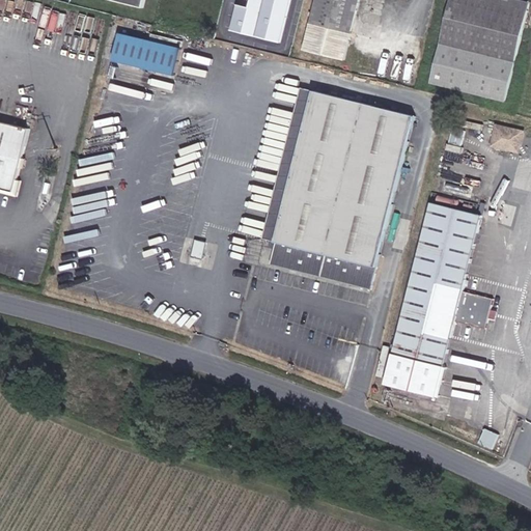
[(289,0),(250,0),(249,8),(236,5),(229,31),(279,44),(289,0)]
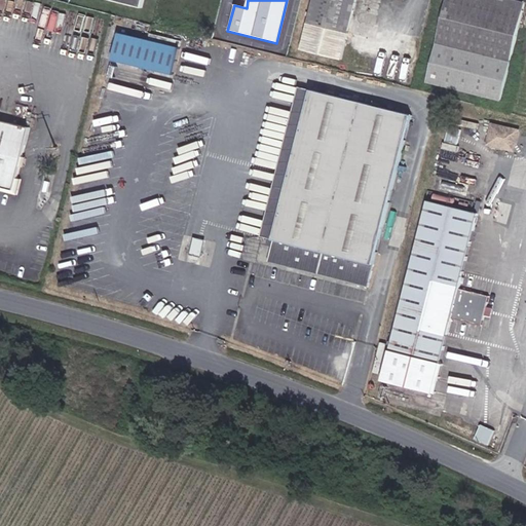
[(344,0),(309,0),(297,51),(330,60),(344,0)]
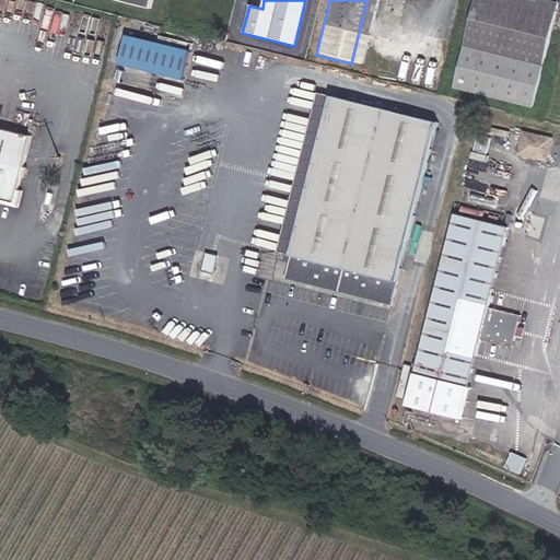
[(552,11),(509,0),(474,0),(453,88),(529,106),(552,11)]
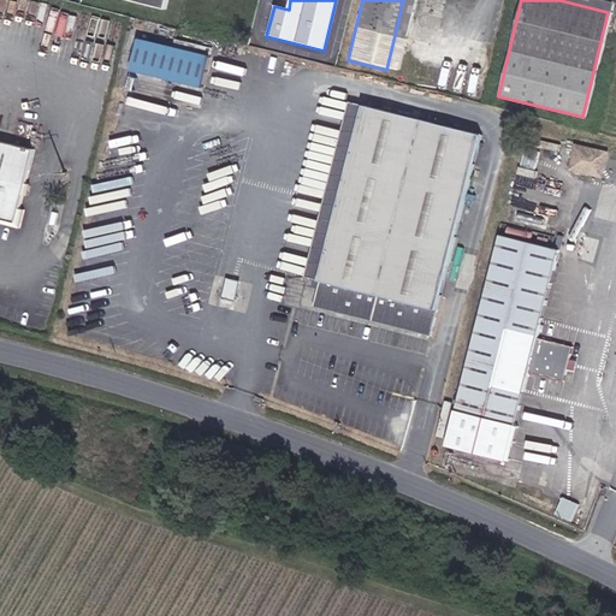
[(200,57),(131,41),(124,72),(193,89),(200,57)]
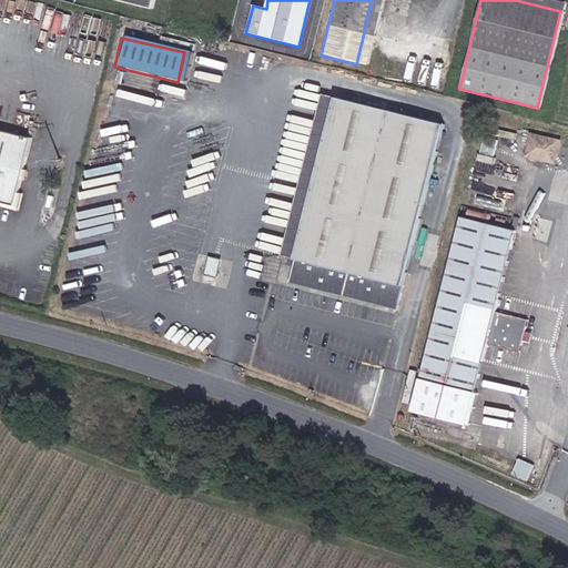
[(281,284),(388,314),(440,128),(331,98),(311,171),(281,284)]
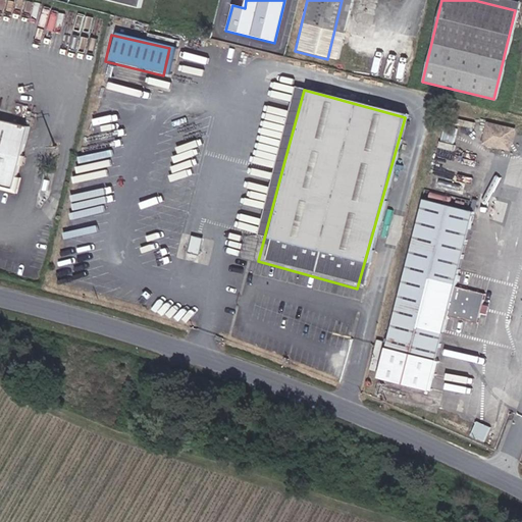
[(13,179),(9,178),(23,118),(0,112),(0,192),(10,194),(13,179)]
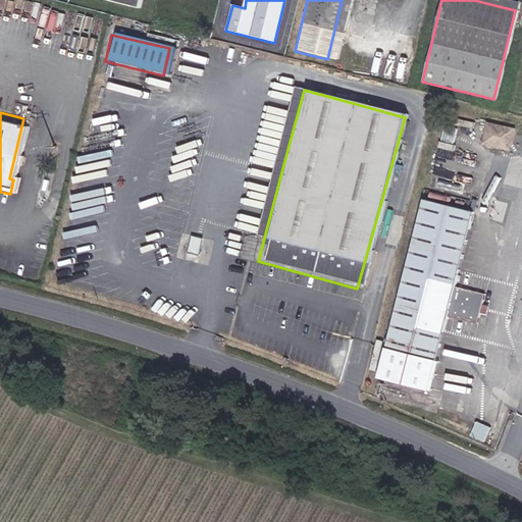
[(509,128),(483,122),(478,142),(499,147),(501,138),(507,140),(509,128)]
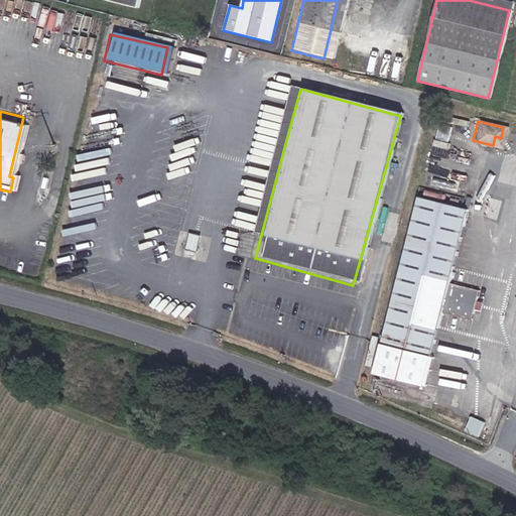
[(439,311),(466,316),(468,304),(469,299),(472,287),(447,281),(465,209),(461,208),(415,198),(395,283),(374,373),(422,383),(439,311)]
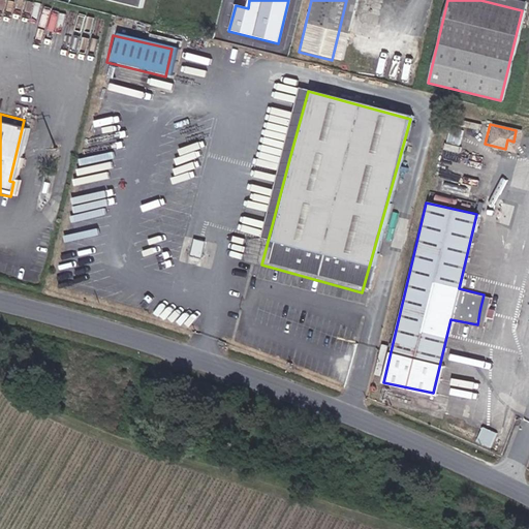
[(493,446),(499,433),(487,427),(480,440),(493,446)]
